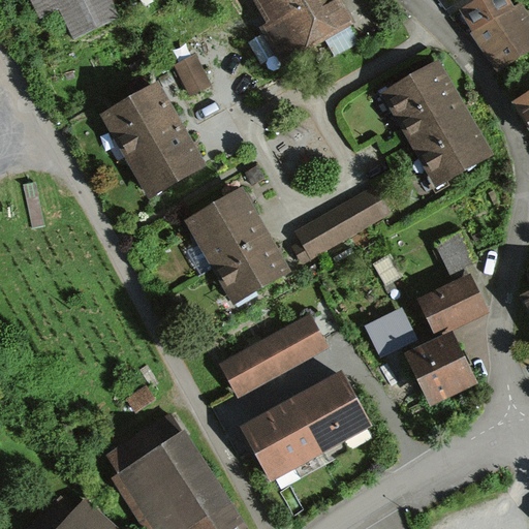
[(113,17),(103,0),(31,0),(39,16),(56,6),(71,37),(113,17)]
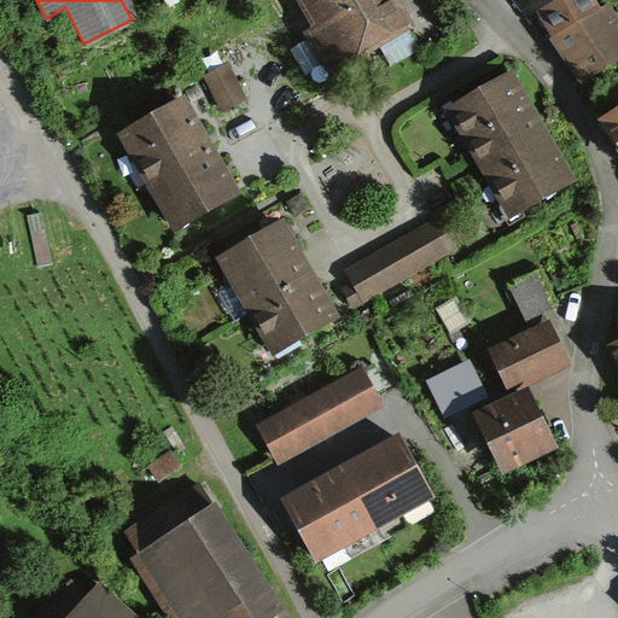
[(391,0),(302,0),(337,62),(404,25),(391,0)]
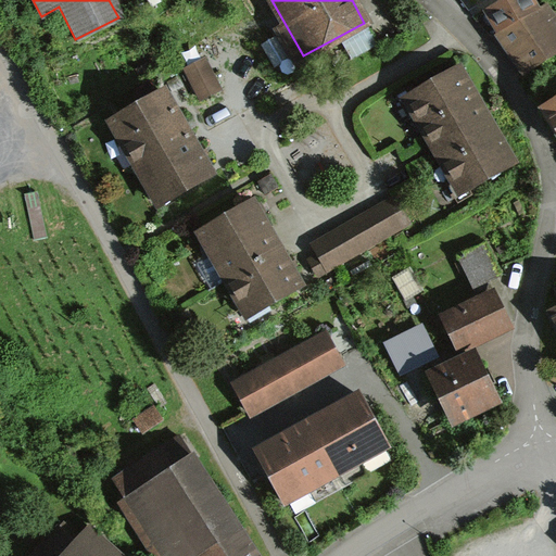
[(555,37),(532,0),(507,0),(487,13),(525,74),(555,54),(555,37)]
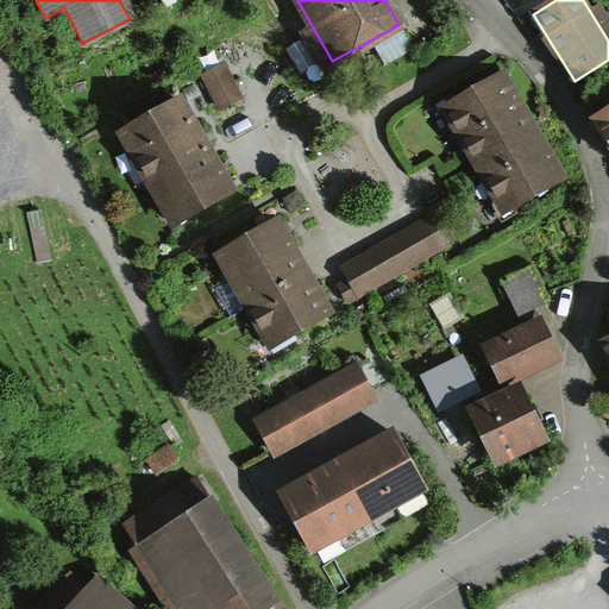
[(200,75),(218,111),(244,98),(225,62),(200,75)]
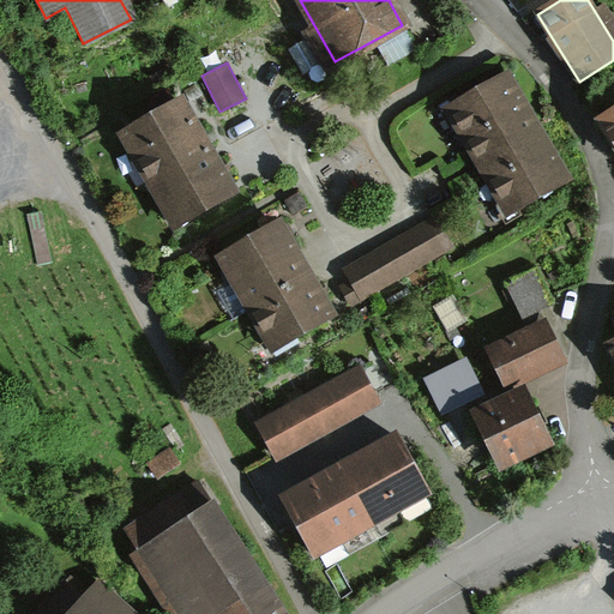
[(443,113),(505,217),(566,180),(504,77),(443,113)]
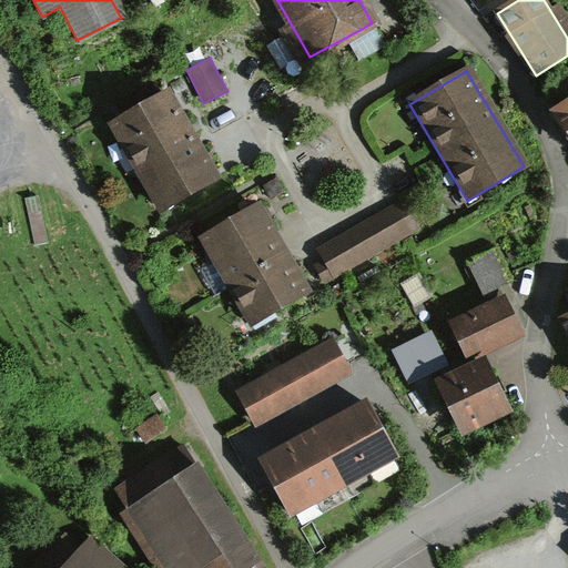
[(173,89),(110,122),(159,212),(221,179),(209,156),(194,130),(173,89)]
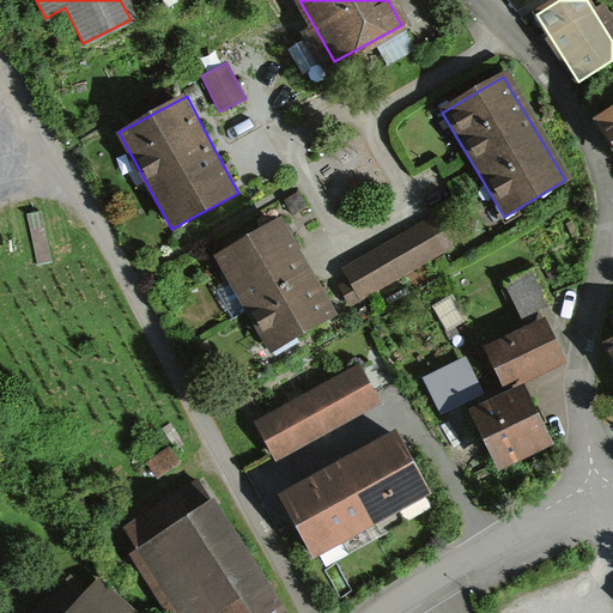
[(612,113),(598,122),(612,150),(612,113)]
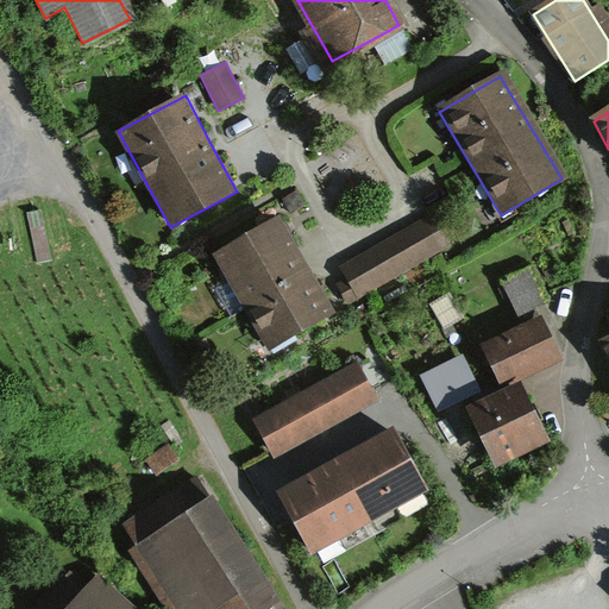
[(278,218),(214,255),(269,350),(333,312),(319,288),(287,231),(278,218)]
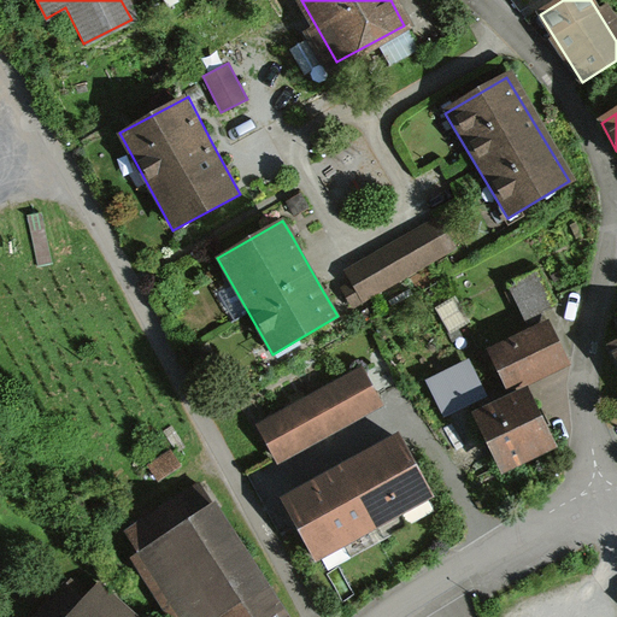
[(354,307),(452,252),(434,221),(345,271),(351,282),(344,287),(354,307)]
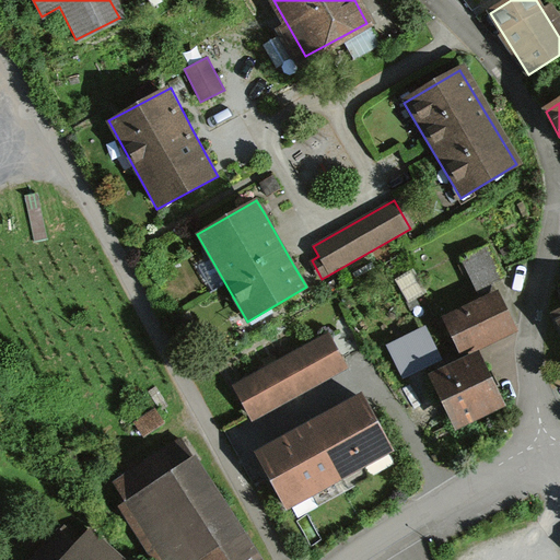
[(488,245),(462,257),(477,291),(503,279),(488,245)]
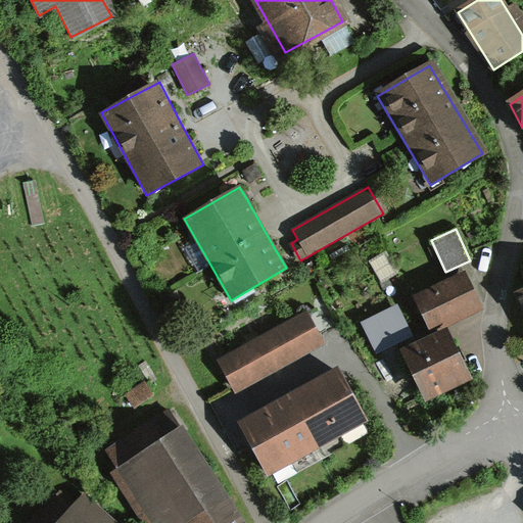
[(380,282),(396,274),(386,253),(370,263),(380,282)]
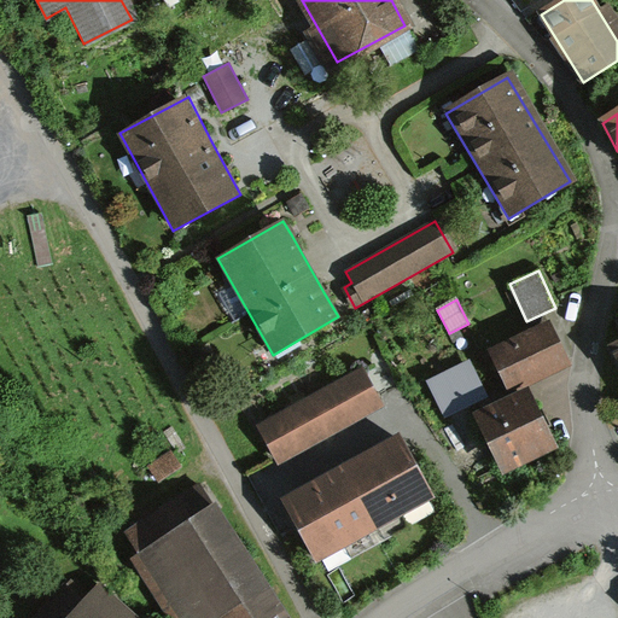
[(490,349),(511,394),(571,365),(551,321),(490,349)]
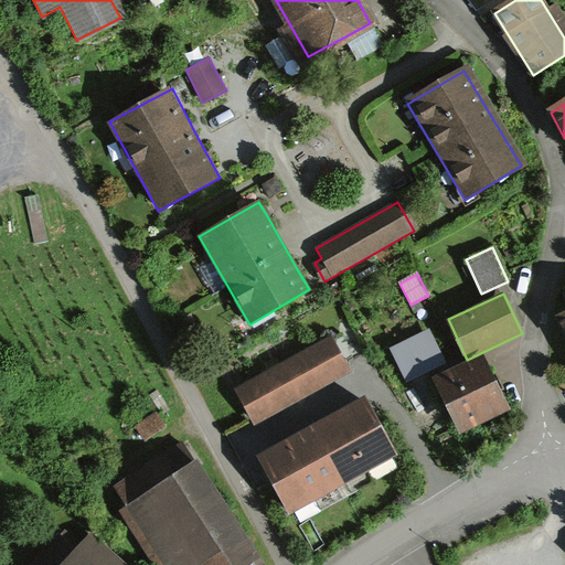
[(564,312),(555,318),(564,337),(564,312)]
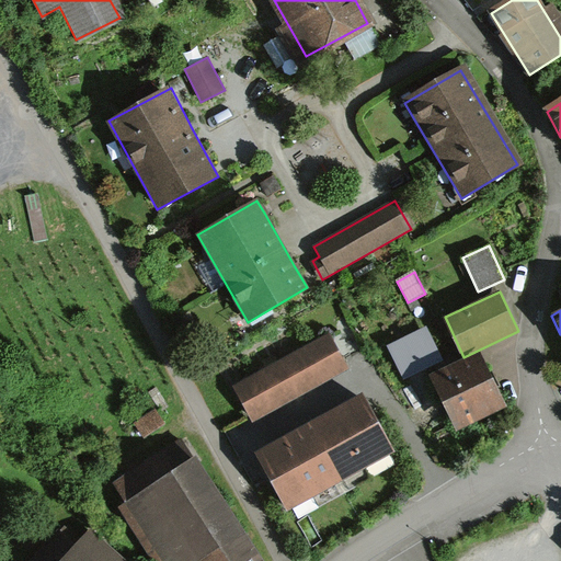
[(387,346),(402,378),(443,358),(426,327),(387,346)]
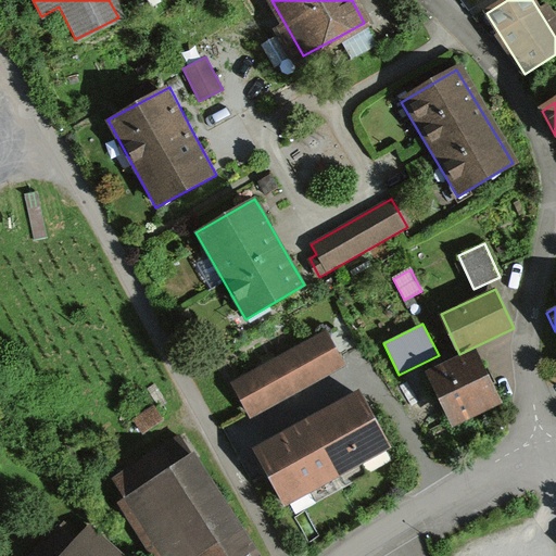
[(325,333),(231,386),(250,418),(343,366),(325,333)]
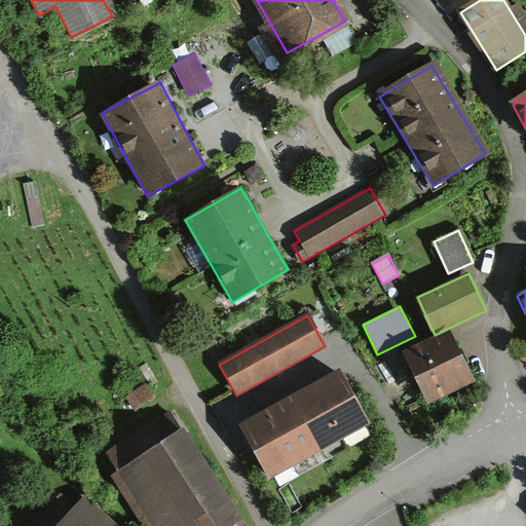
[(403,351),(428,404),(478,380),(452,328),(403,351)]
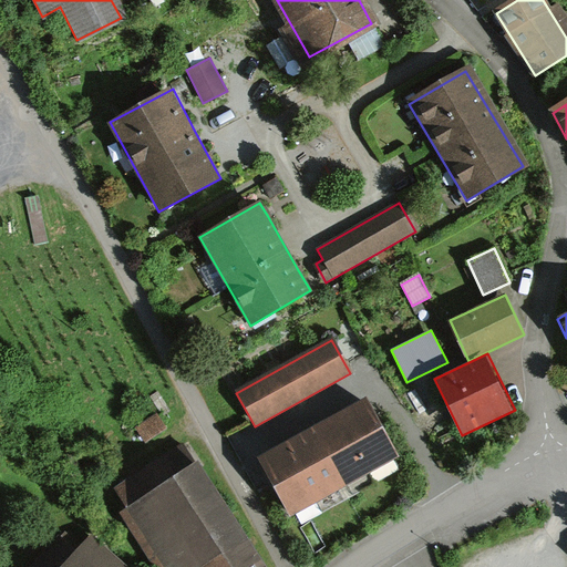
[(368,404),(260,460),(289,516),(398,460),(368,404)]
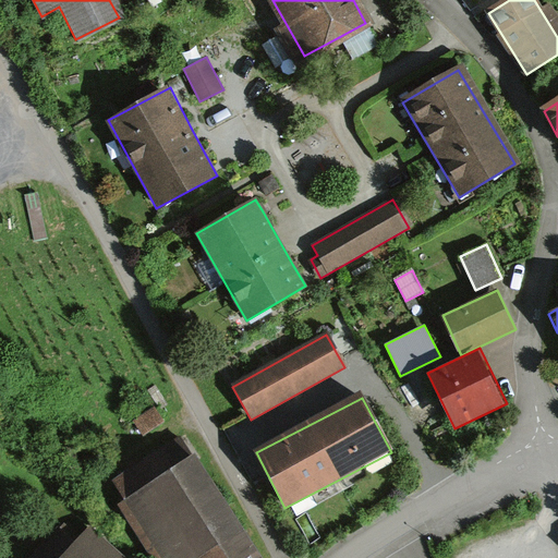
[(150,409),(130,423),(138,436),(159,423),(150,409)]
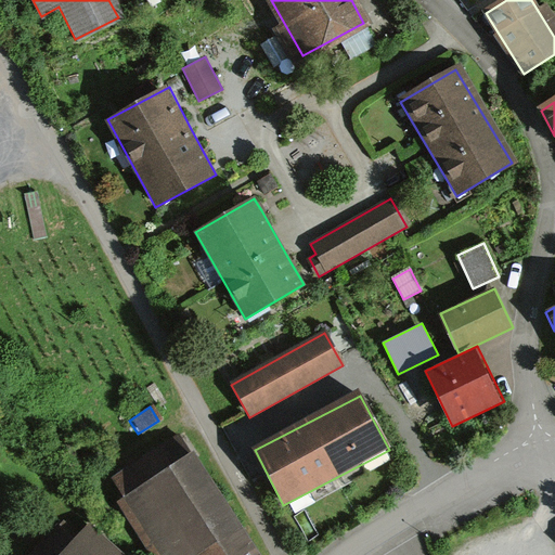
[(247,554),(177,444),(114,485),(158,554),(184,554),(192,551),(194,554),(247,554)]
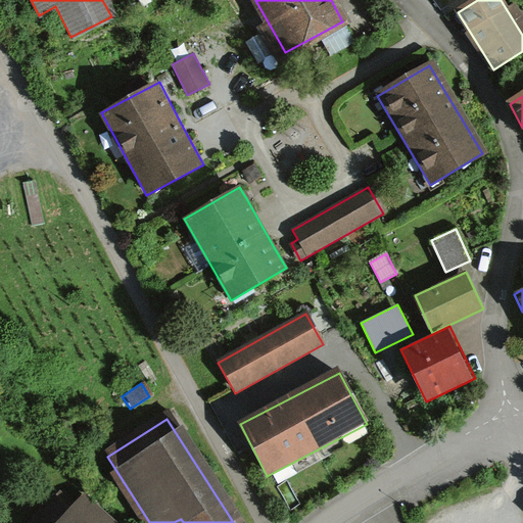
[(91,522),(59,492),(29,522),(91,522)]
